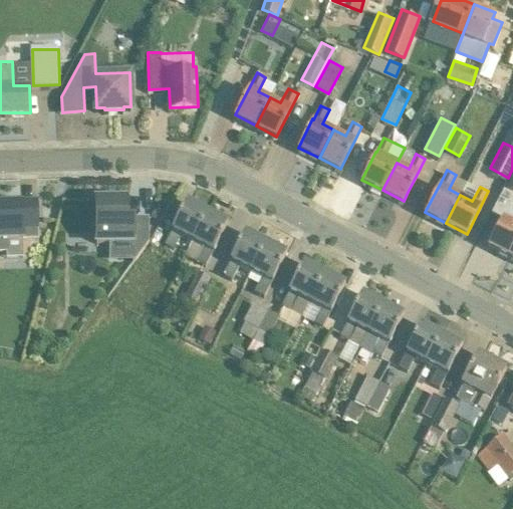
[(0,248),(7,248),(7,236),(24,236),(23,226),(38,225),(37,197),(21,198),(21,202),(8,202),(8,198),(0,198),(0,248)]
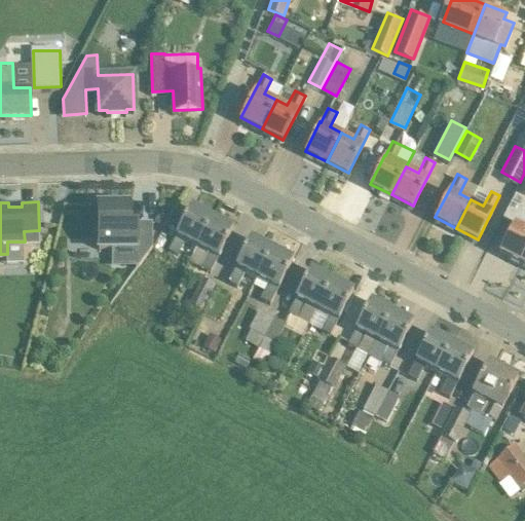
[(130,218),(130,203),(99,203),(99,229),(102,229),(102,245),(134,245),(136,245),(136,263),(140,263),(152,245),(153,244),(153,219),(130,218)]
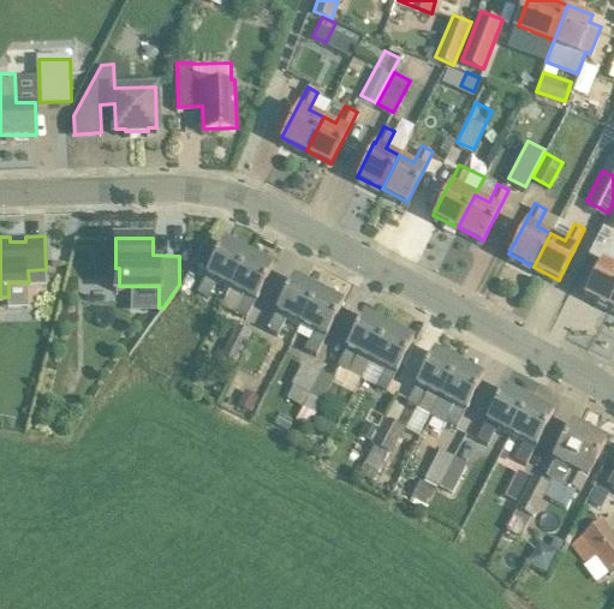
[(197,288),(209,294),(218,279),(231,285),(243,262),(249,251),(224,238),(206,272),(207,272),(197,288)]
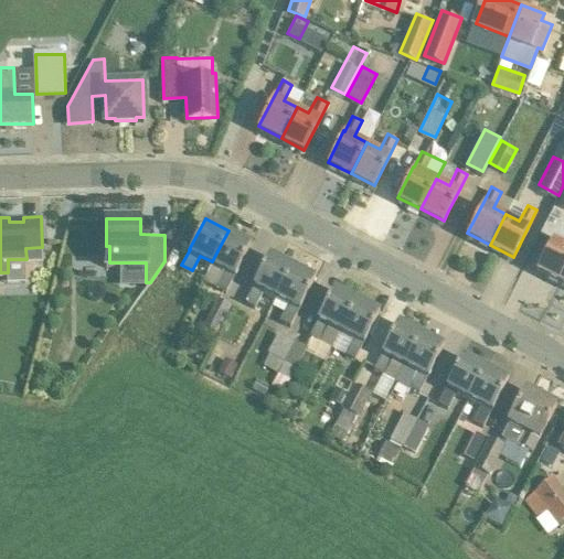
[(563,223),(561,222),(553,237),(536,269),(560,280),(563,271),(563,223)]
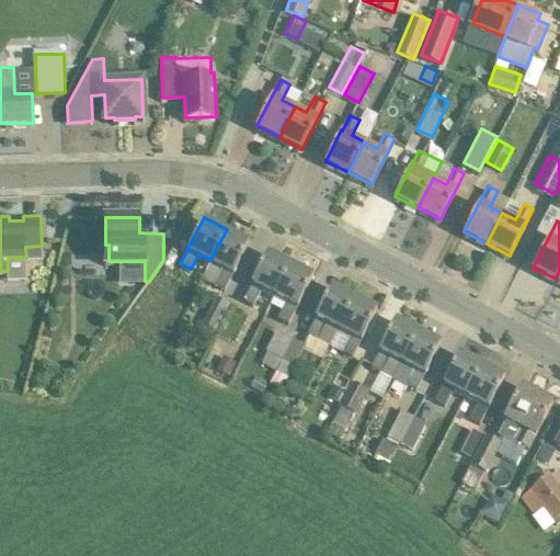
[(203,275),(215,282),(225,287),(233,272),(250,241),(227,229),(221,239),(210,260),(203,275)]
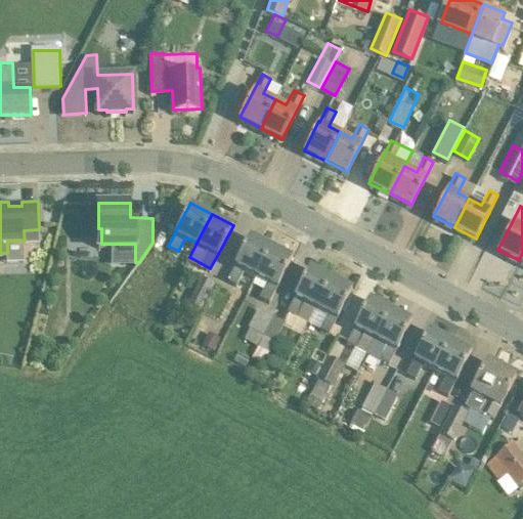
[(228,277),(249,288),(271,245),(250,233),(235,262),(235,263),(228,277)]
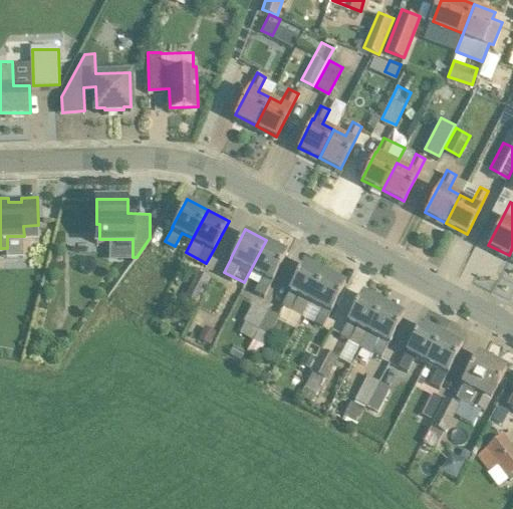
[(272,279),(287,251),(266,240),(244,282),(245,282),(252,268),(263,274),(256,288),(265,293),(272,279)]
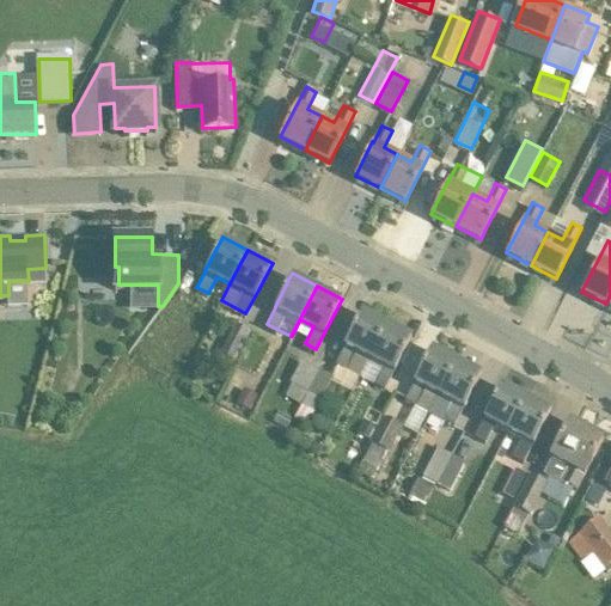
[(362,310),(344,343),(336,360),(360,373),(370,356),(388,323),(362,310)]
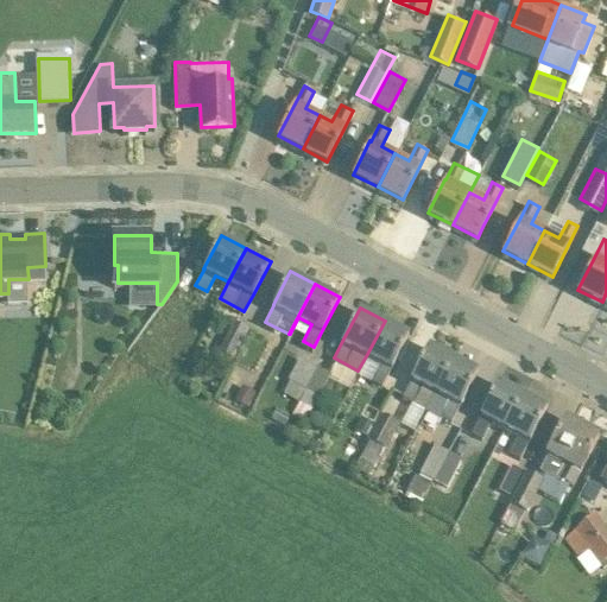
[(248,328),(234,319),(219,349),(221,349),(216,357),(228,363),(234,352),(235,353),(248,328)]
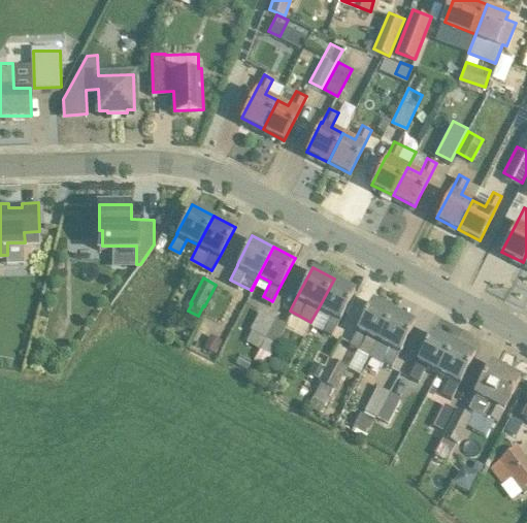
[(334,279),(319,307),(330,314),(323,328),(332,333),(339,319),(355,290),(334,279)]
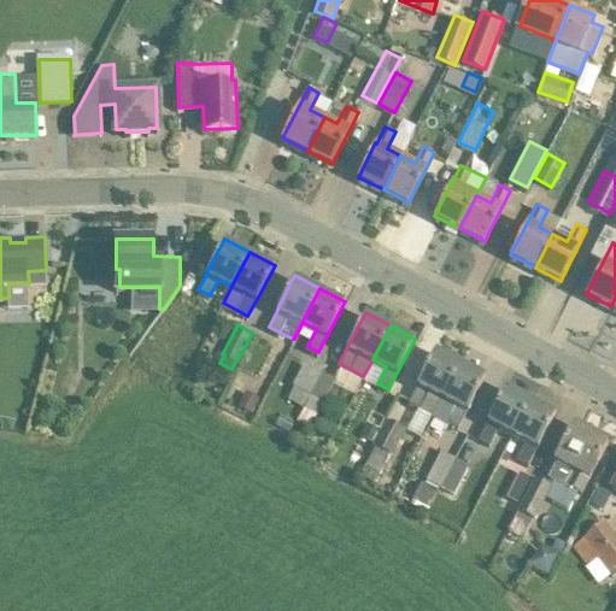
[(434,413),(455,372),(461,362),(435,348),(417,383),(418,383),(409,400),(434,413)]
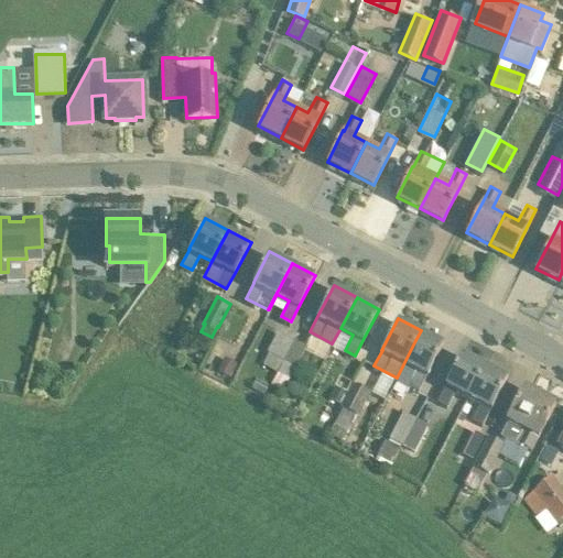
[(263,361),(278,369),(294,337),(279,329),(268,349),(270,350),(263,361)]
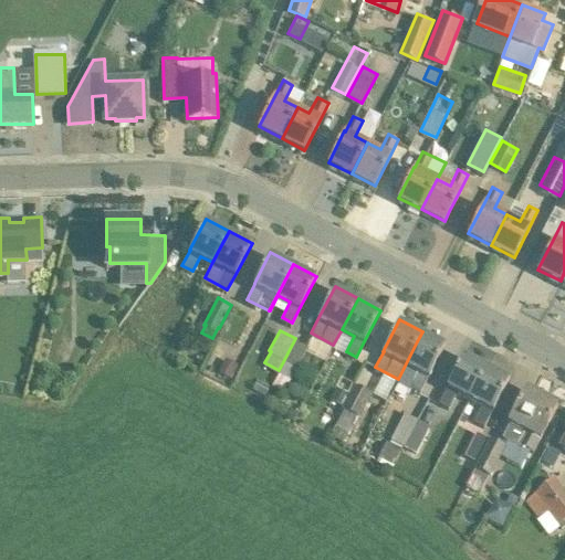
[(417,341),(398,379),(420,390),(429,374),(446,344),(422,331),(417,341)]
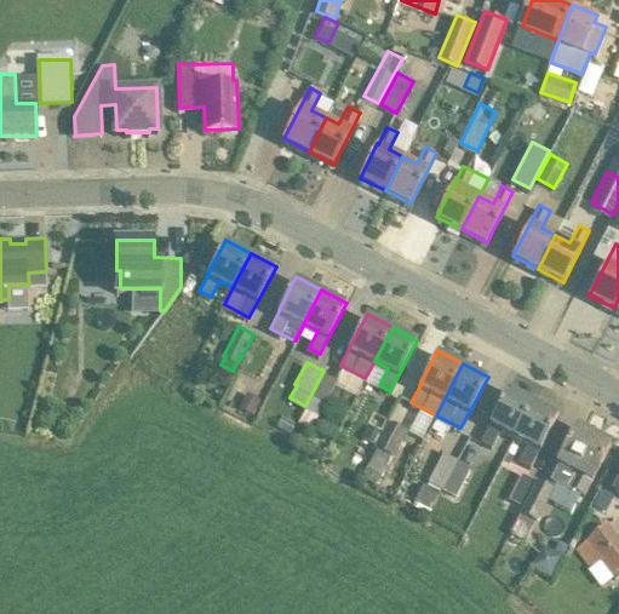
[(337,378),(324,371),(305,406),(320,412),(337,378)]
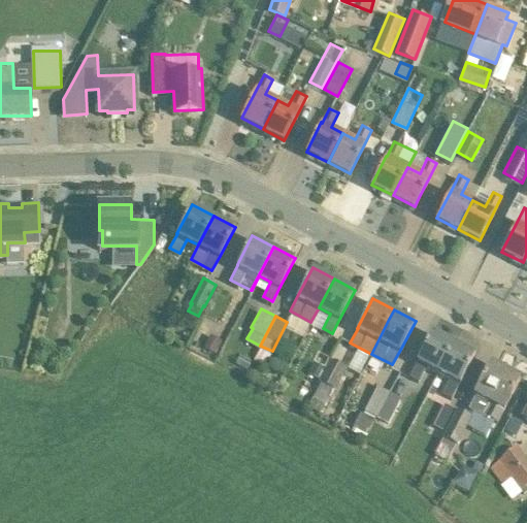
[(410,373),(420,379),(426,366),(438,372),(450,351),(454,341),(432,330),(418,359),(410,373)]
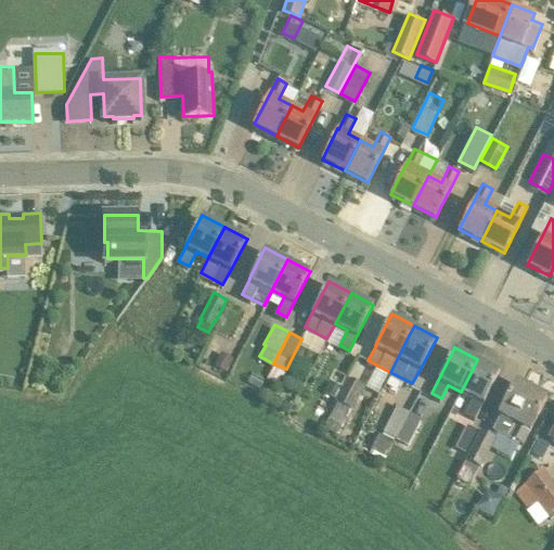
[(227,368),(234,355),(222,348),(215,361),(227,368)]
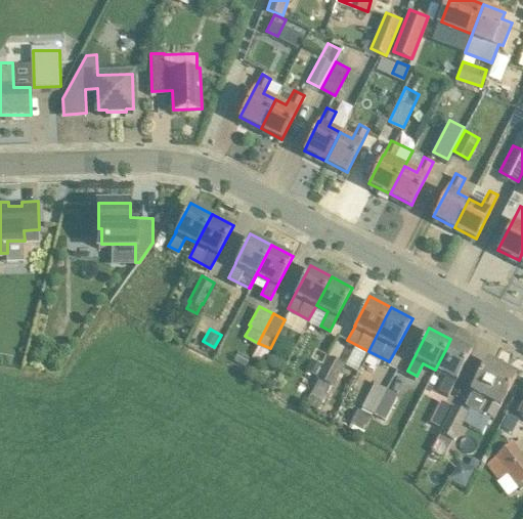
[(450,339),(446,348),(435,370),(428,382),(449,392),(456,378),(456,379),(472,350),(450,339)]
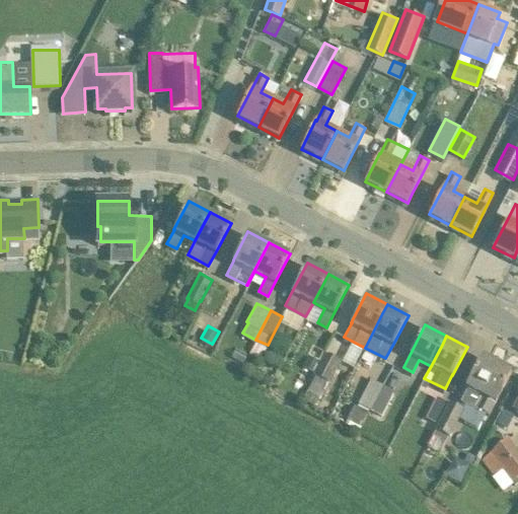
[(311,342),(299,364),(308,369),(314,372),(326,350),(311,342)]
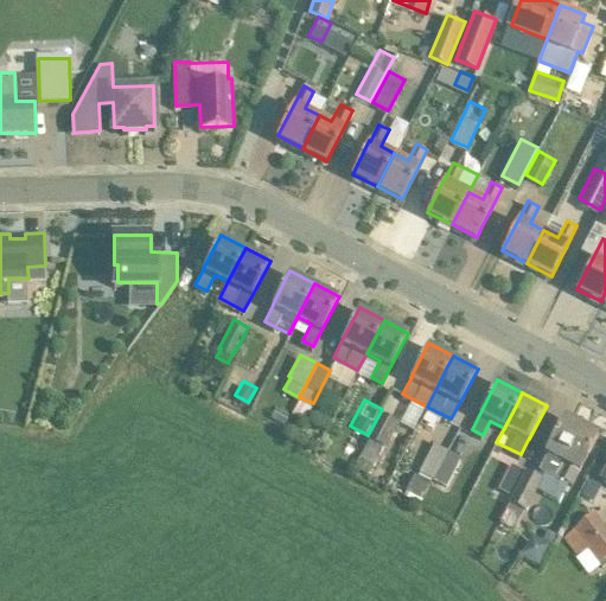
[(370,436),(359,454),(375,462),(399,419),(382,409),(368,435),(370,436)]
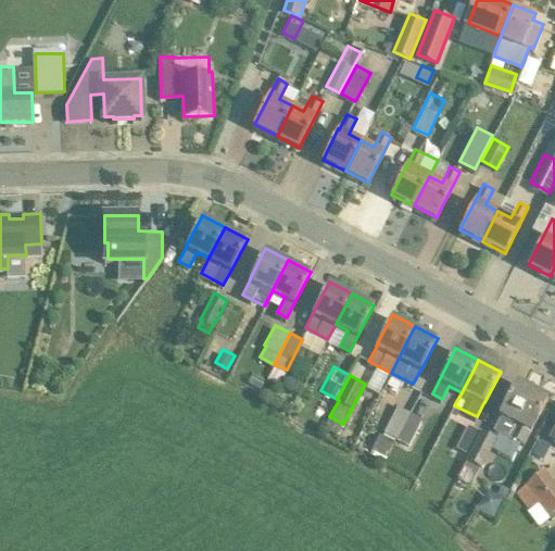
[(517,380),(501,413),(503,414),(495,426),(511,434),(524,441),(530,429),(531,429),(549,396),(517,380)]
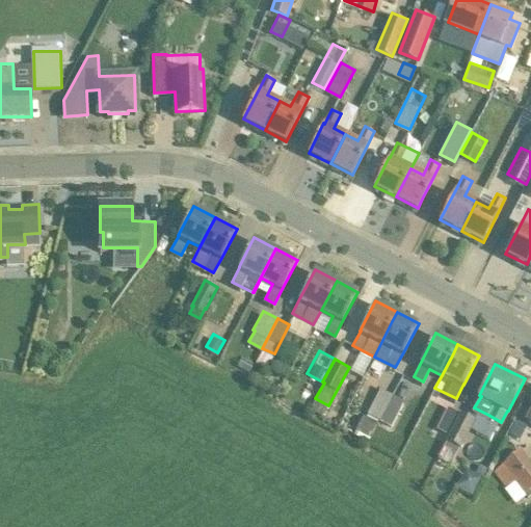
[(365,412),(354,431),(368,439),(371,433),(393,394),(381,388),(368,413),(365,412)]
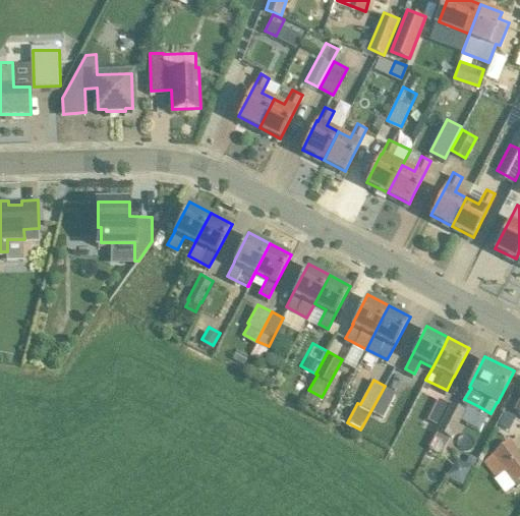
[(385,386),(373,408),(383,414),(395,392),(385,386)]
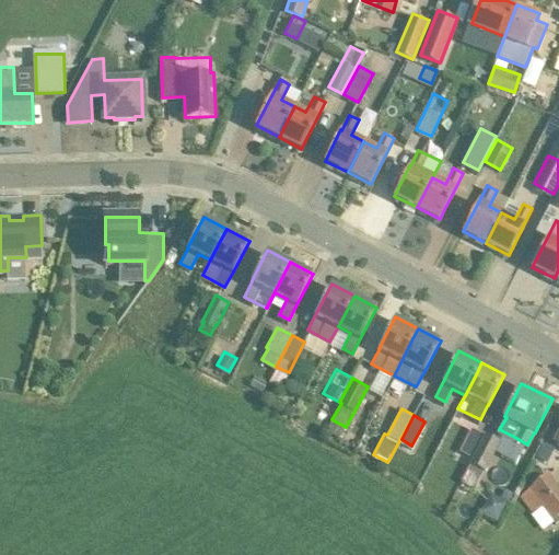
[(473,425),(467,435),(479,441),(485,431),(473,425)]
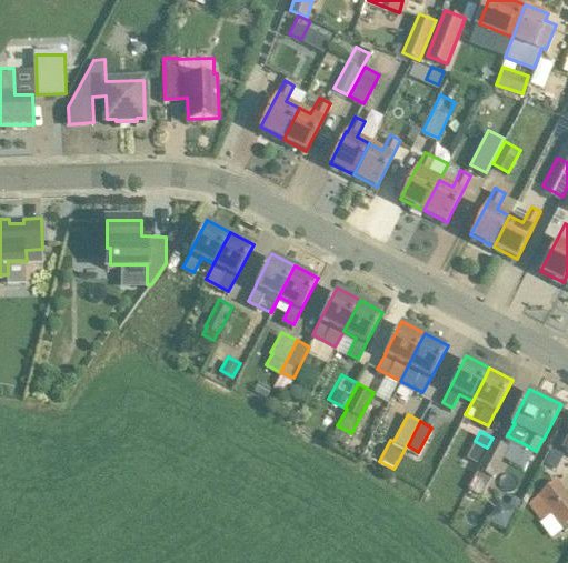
[(495,441),(470,486),(484,493),(508,449),(495,441)]
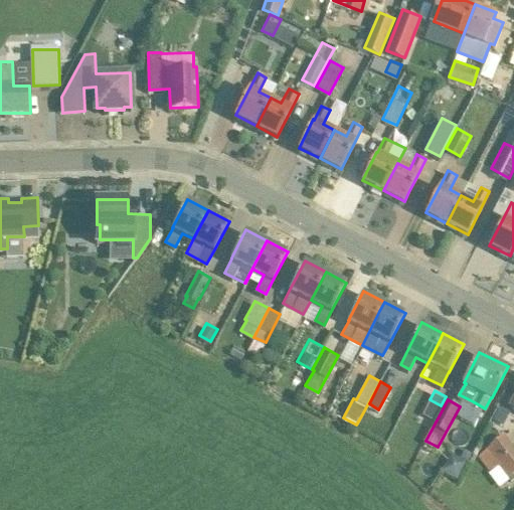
[(510,475),(513,472),(513,446),(504,433),(479,453),(492,469),(500,462),(510,475)]
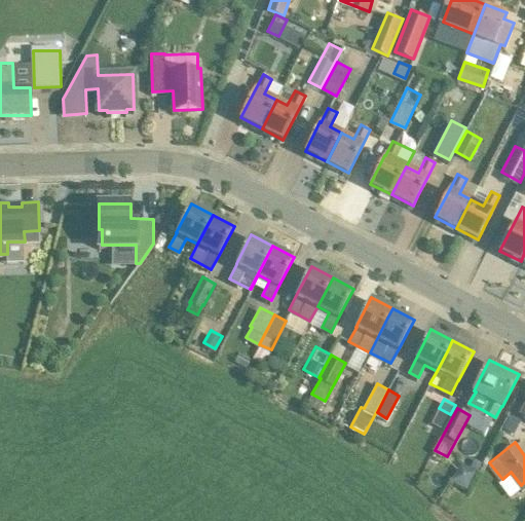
[(480,463),(463,455),(452,477),(470,485),(480,463)]
